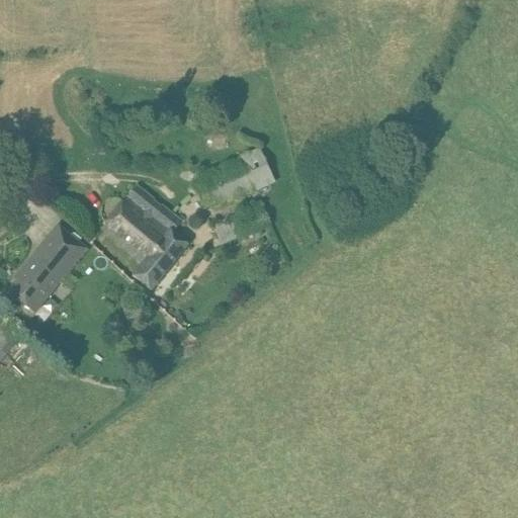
[(260,151),(238,161),(200,178),(202,183),(194,187),(204,209),(212,205),(214,210),(274,183),(260,151)]
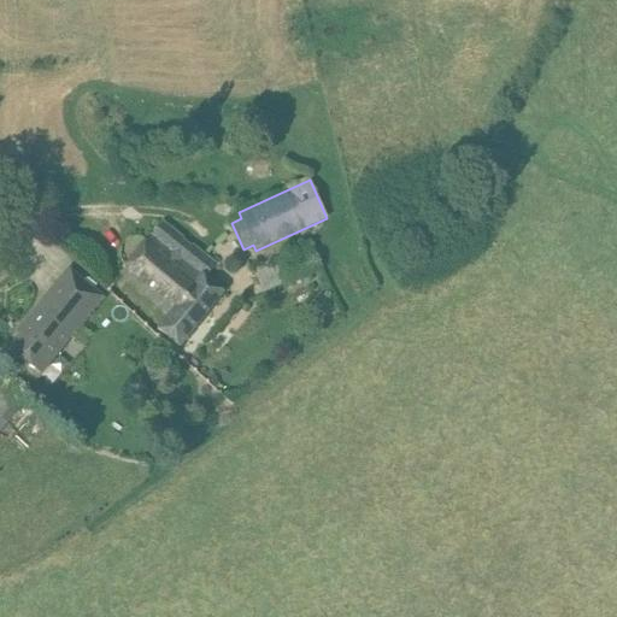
[(213,264),(181,239),(163,223),(121,275),(171,315),(159,329),(181,347),(224,294),(203,276),(213,264)]
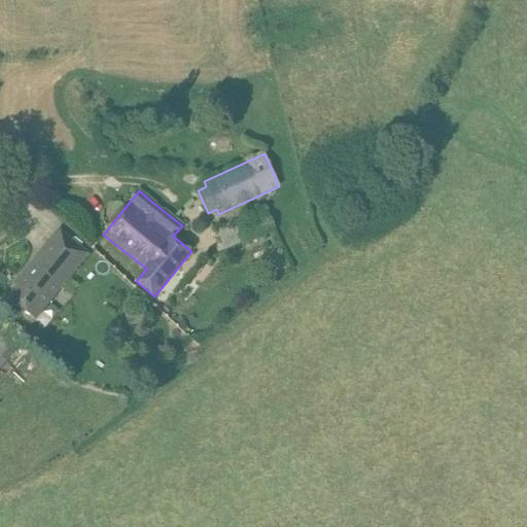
[(267,209),(254,214),(217,232),(225,250),(275,227),(267,209)]
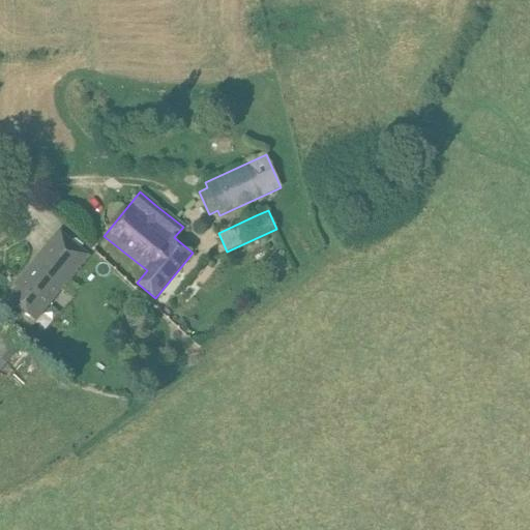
[(88,257),(56,232),(13,285),(19,290),(9,301),(35,323),(88,257)]
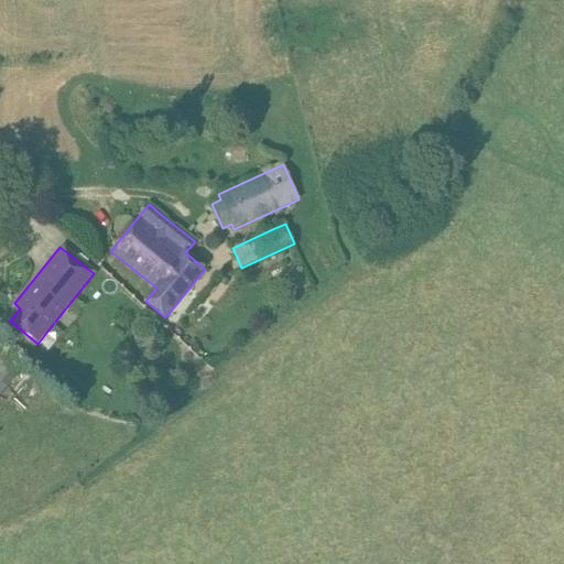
[(0,393),(25,364),(8,349),(0,359),(0,393)]
